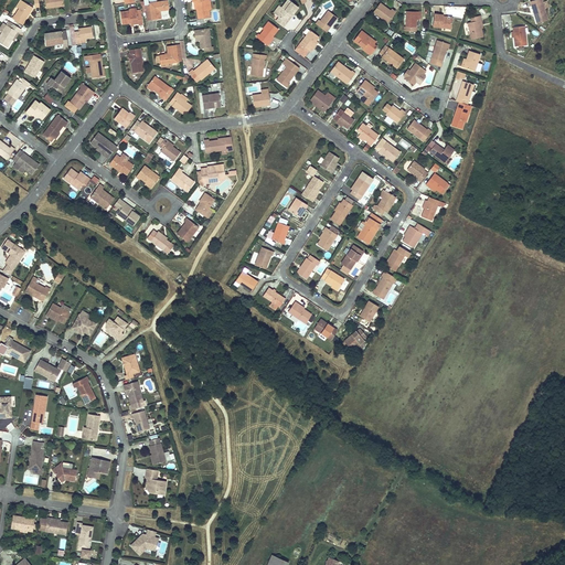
[(161,19),(161,14),(160,11),(169,9),(167,0),(149,3),(150,3),(151,16),(151,19),(152,20),(161,19)]
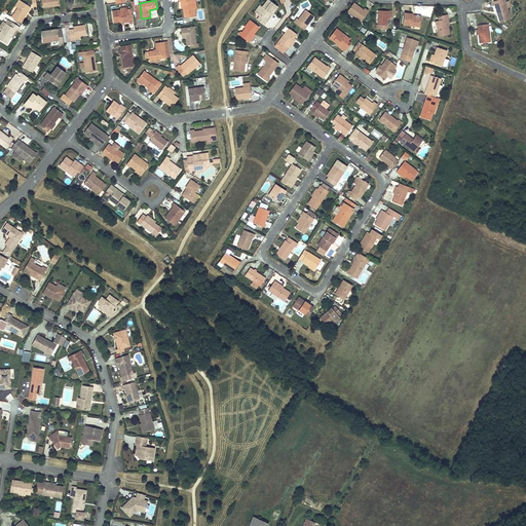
[(178,0),(179,1),(178,1),(179,8),(183,7),(184,16),(195,15),(194,8),(192,0),(178,0)]
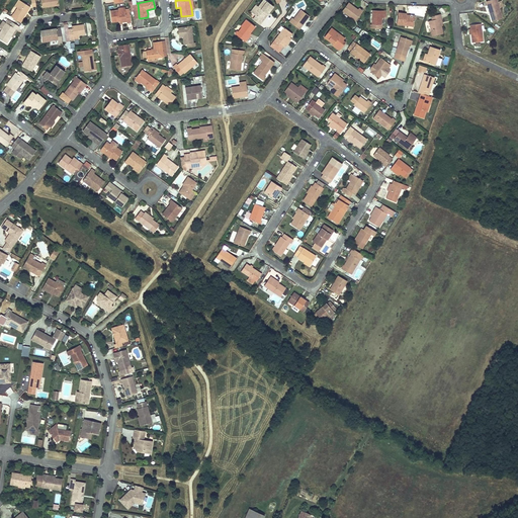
[(256,15),(253,18),(260,23),(262,20),(261,19),(266,13),(267,14),(272,6),(263,0),(262,0),(258,6),(253,13),(256,15)]
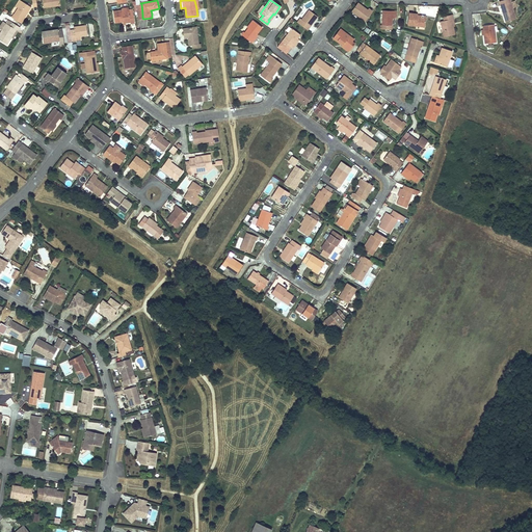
[(503,14),(505,21),(509,20),(515,18),(510,0),(503,0),(500,1),(500,4),(503,12),(503,14)]
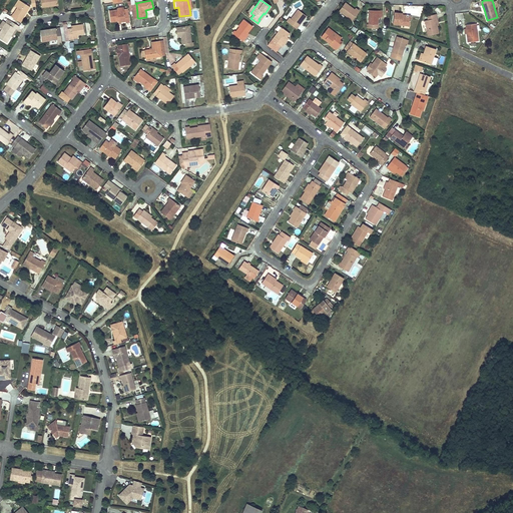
[(16,7),(11,16),(20,22),(29,7),(20,1),(16,7)]
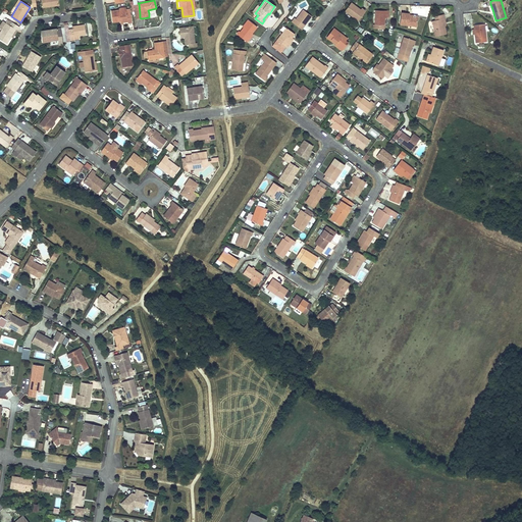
[(351,3),(346,11),(358,20),(365,10),(362,8),(361,9),(351,3)]
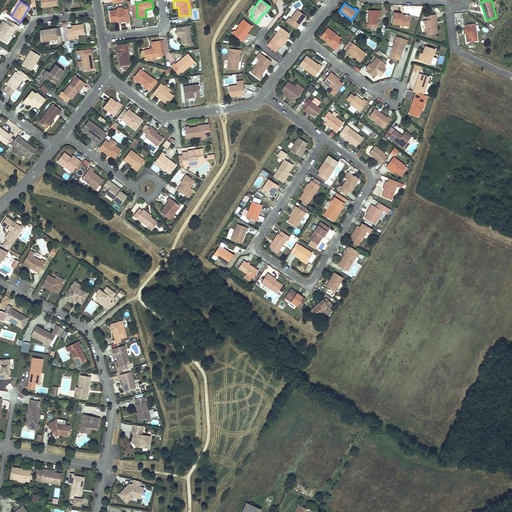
[(126,22),(129,21),(128,8),(124,9),(124,10),(117,11),(116,9),(109,10),(111,21),(118,20),(118,21),(126,20),(126,22)]
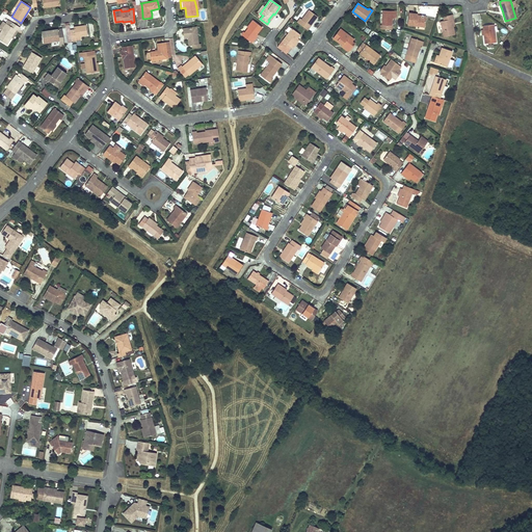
[(207,8),(200,9),(201,21),(208,20),(207,8)]
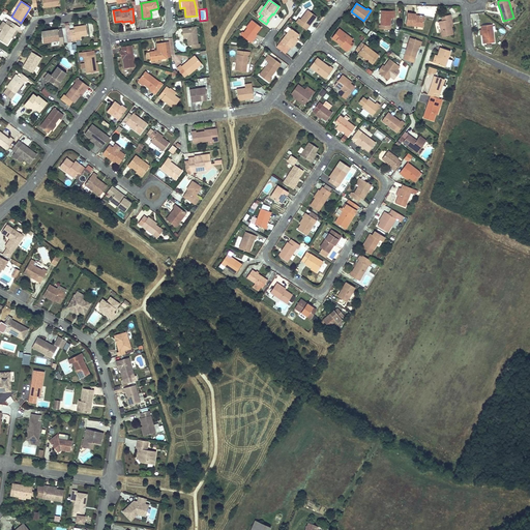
[(301,19),(297,24),(306,30),(317,17),(307,9),(301,19)]
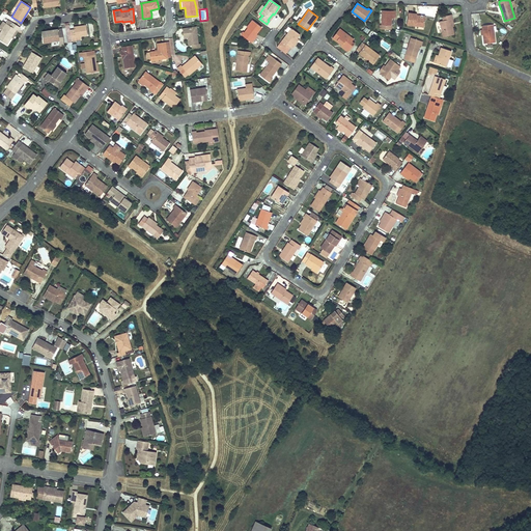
[(392,12),(383,12),(382,29),(391,29),(391,18),(392,12)]
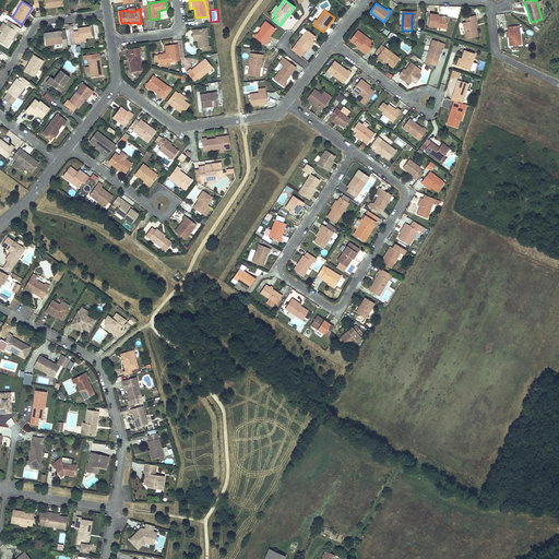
[(448,19),(439,18),(439,16),(439,14),(430,13),(429,25),(447,27),(448,19)]
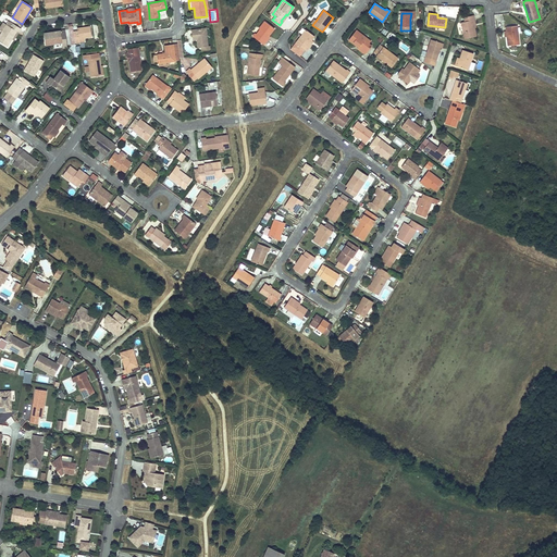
[(477,36),(474,27),(473,20),(474,20),(473,15),(463,17),(465,21),(461,22),(465,38),(477,36)]
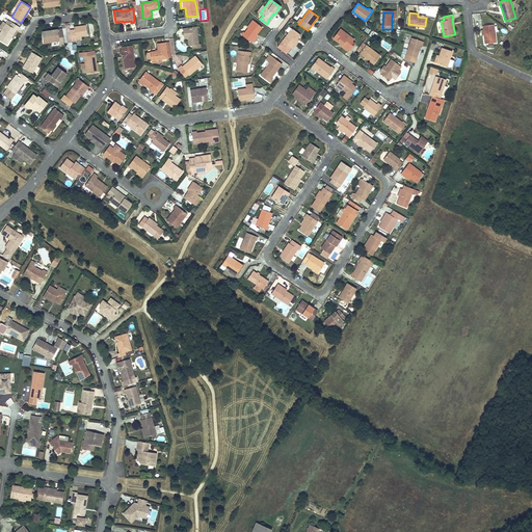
[(253,44),(257,37),(256,36),(258,34),(263,28),(253,20),(246,27),(247,28),(244,33),(243,32),(241,34),(253,44)]
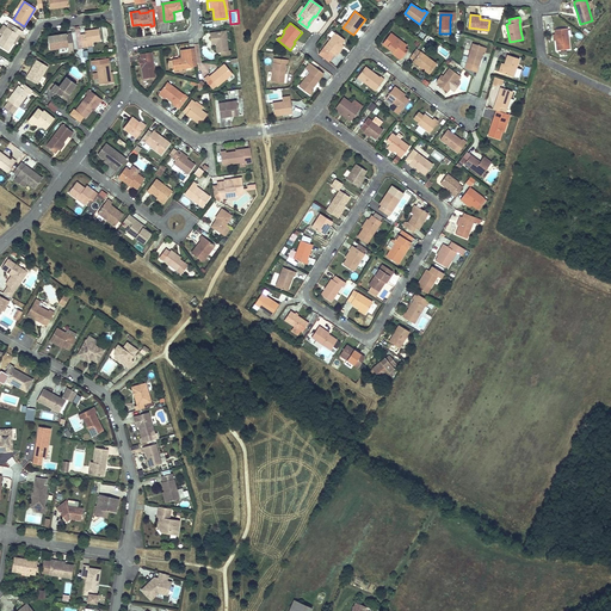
[(1,35),(0,36),(0,45),(7,50),(18,35),(19,36),(22,31),(12,25),(10,30),(6,28),(1,35)]
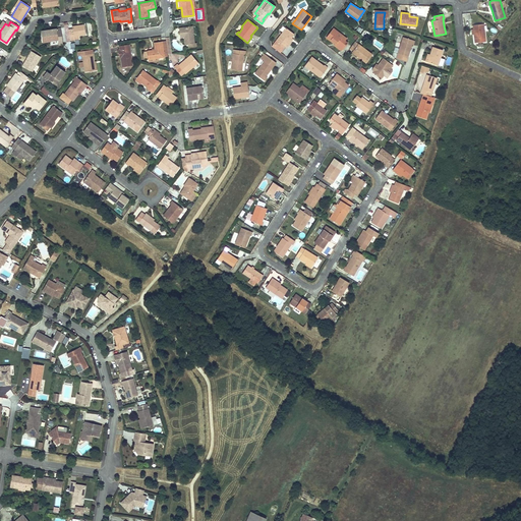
[(474,29),(474,34),(475,43),(486,41),(484,23),(473,24),(474,29)]
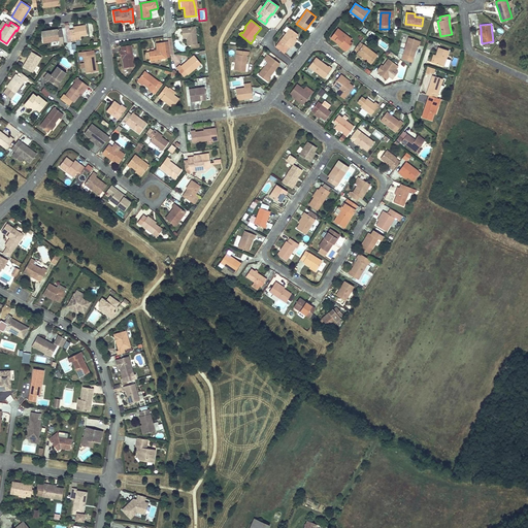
[(70,30),(71,40),(75,40),(75,37),(87,35),(86,25),(80,26),(80,27),(73,28),(73,29),(70,30)]
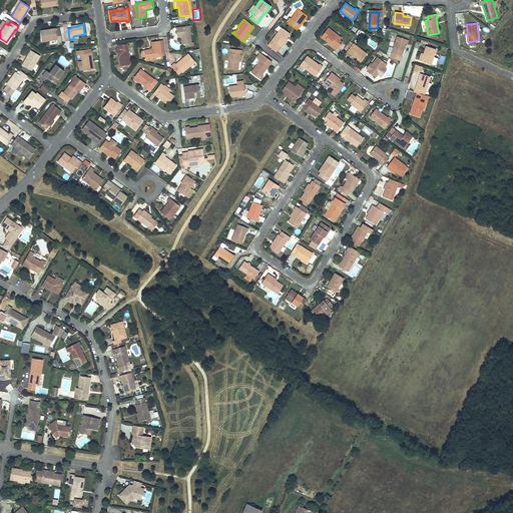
[(181,38),(182,43),(185,43),(191,42),(190,35),(189,25),(176,27),(176,32),(180,31),(181,36),(183,36),(183,37),(181,38)]
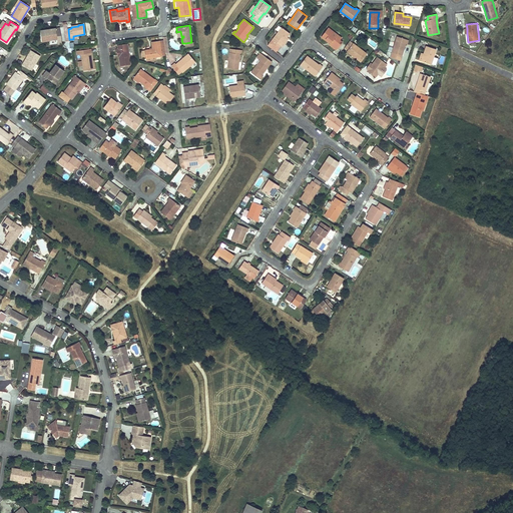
[(282,47),(285,43),(283,42),(287,37),(290,33),(282,27),(273,40),(282,47)]
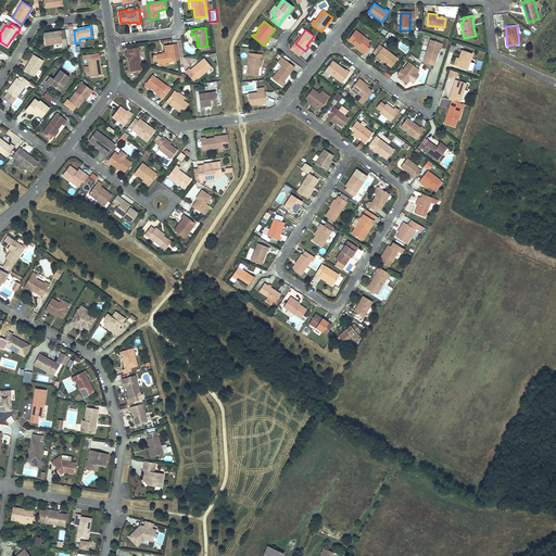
[(46,45),(52,43),(62,42),(62,48),(66,47),(64,30),(60,32),(54,32),(55,34),(53,34),(53,33),(43,34),(46,45)]
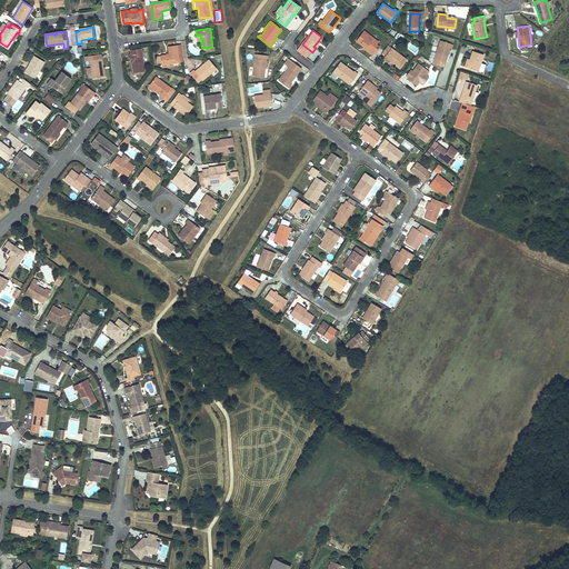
[(365,37),(361,35),(356,41),(360,45),(361,43),(367,48),(365,50),(373,56),(379,47),(377,45),(379,42),(368,33),(365,37)]
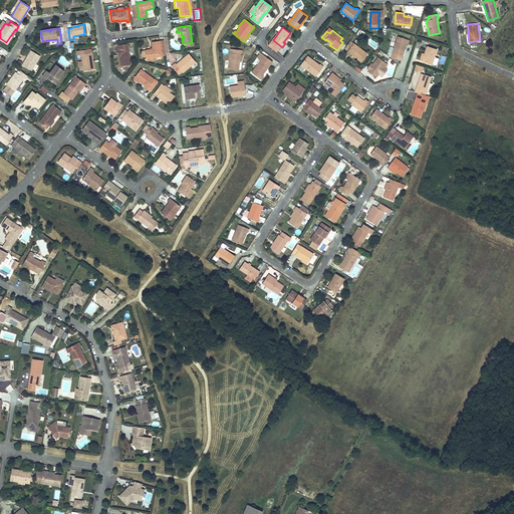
[(398,36),(393,52),(403,55),(407,43),(408,44),(409,40),(398,36)]
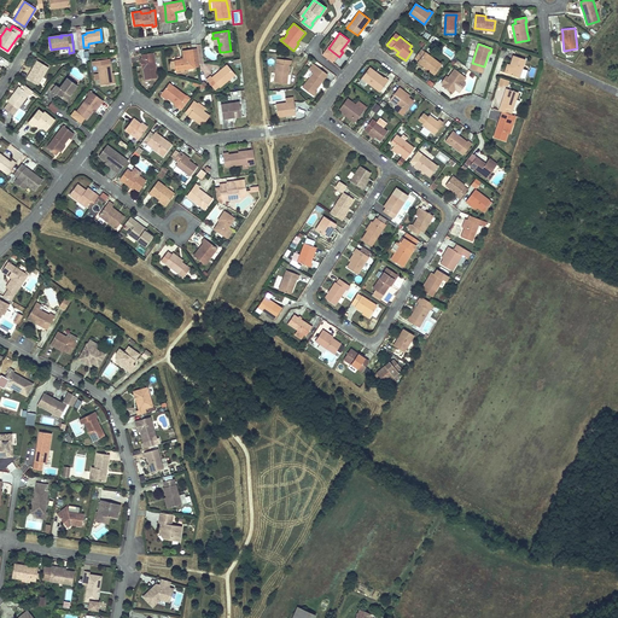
[(175,70),(187,68),(194,66),(192,48),(181,50),(182,59),(174,60),(174,62),(170,62),(170,69),(175,69),(175,70)]
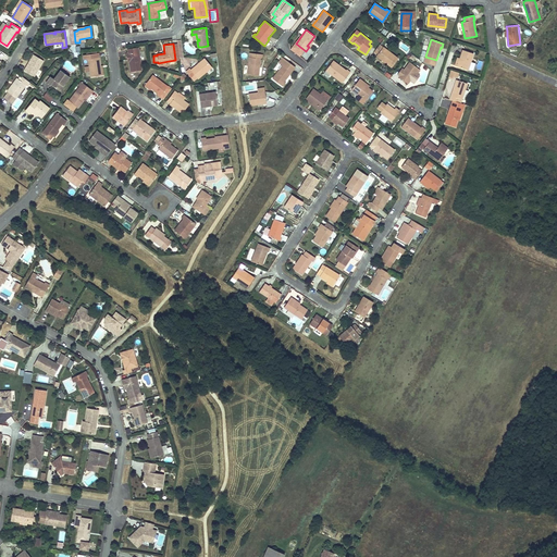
[(379,45),(373,51),(378,54),(376,56),(392,67),(398,58),(383,47),(379,45)]
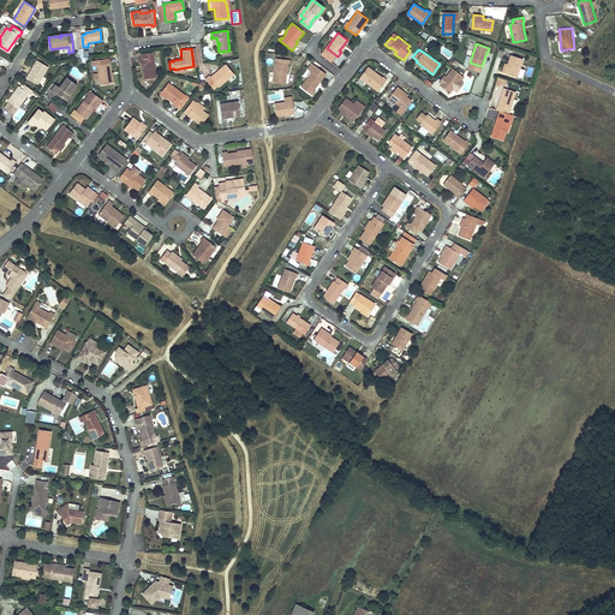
[(142,65),(142,69),(143,78),(156,77),(153,53),(141,54),(141,59),(139,59),(141,65),(142,65)]
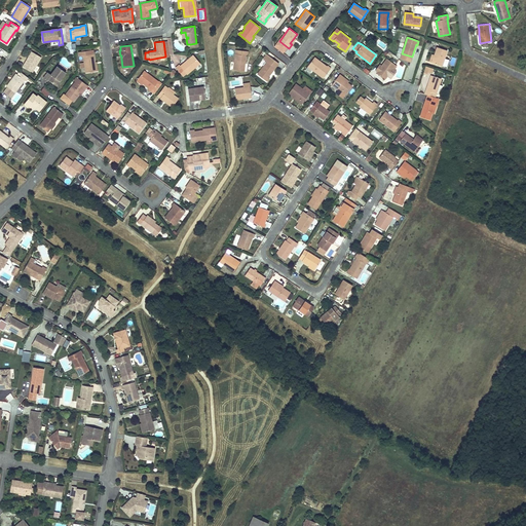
[(435,54),(431,63),(442,66),(447,50),(437,47),(435,54)]
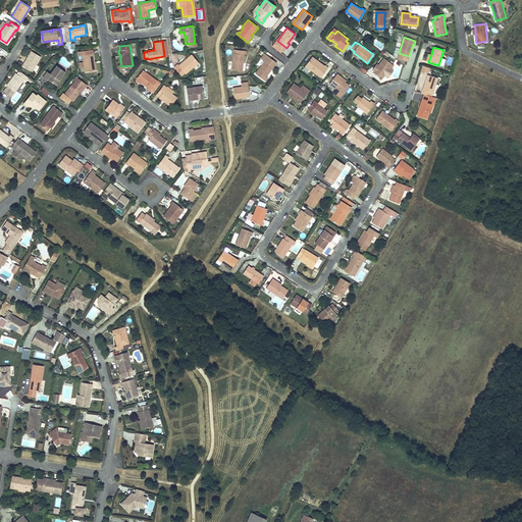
[(233,49),(232,53),(231,69),(242,70),(244,55),(245,55),(245,51),(233,49)]
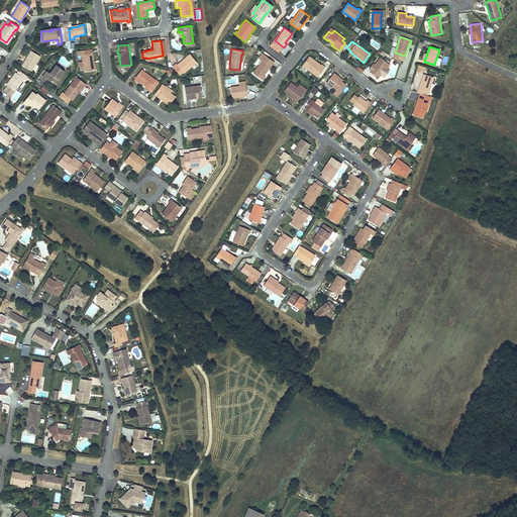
[(84,72),(94,70),(93,62),(92,54),(91,54),(91,49),(77,52),(78,56),(82,55),(84,72)]
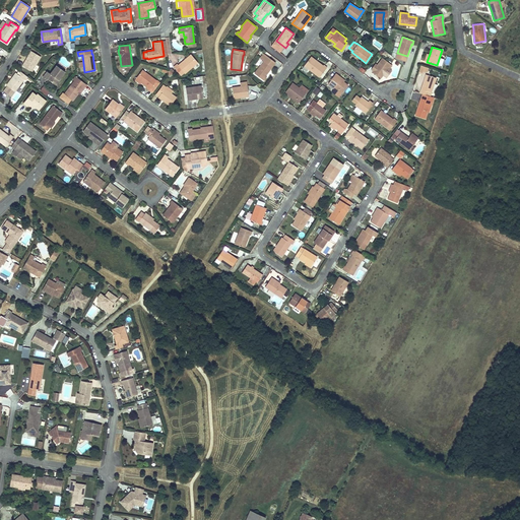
[(31,72),(33,69),(35,65),(40,57),(30,52),(27,57),(28,58),(25,63),(24,62),(21,66),(31,72)]
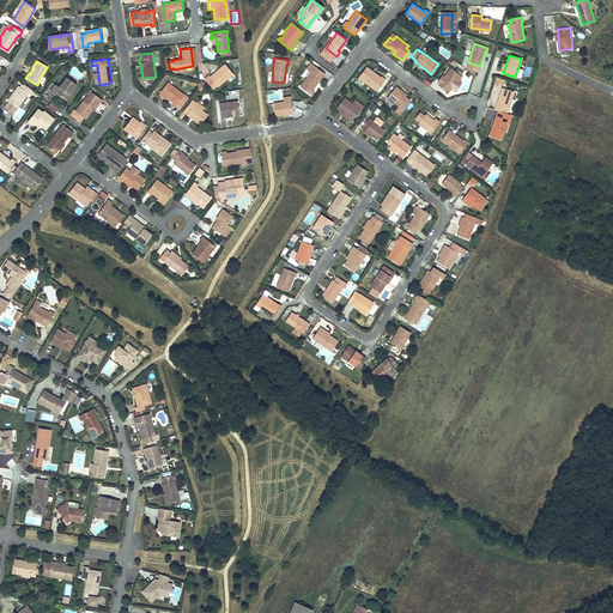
[(313,90),(325,74),(310,64),(307,68),(311,72),(299,86),(311,95),(314,91),(313,90)]
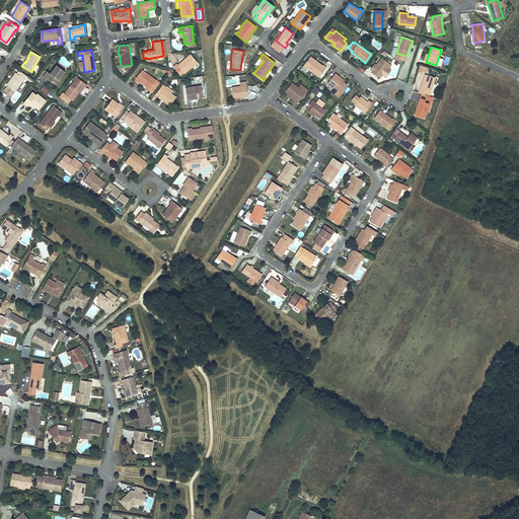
[(177,65),(184,73),(197,62),(191,55),(177,65)]
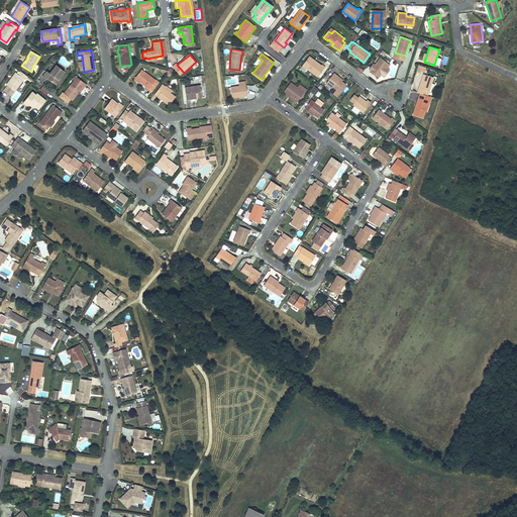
[(309,56),(303,65),(318,76),(325,66),(322,64),(321,65),(309,56)]
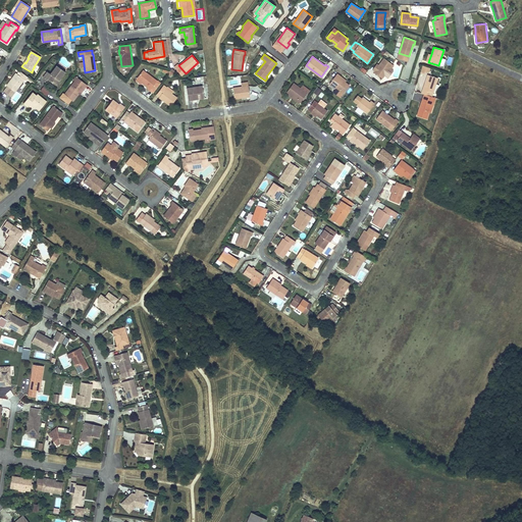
[(384,58),(373,72),(382,79),(389,68),(390,68),(394,65),(384,58)]
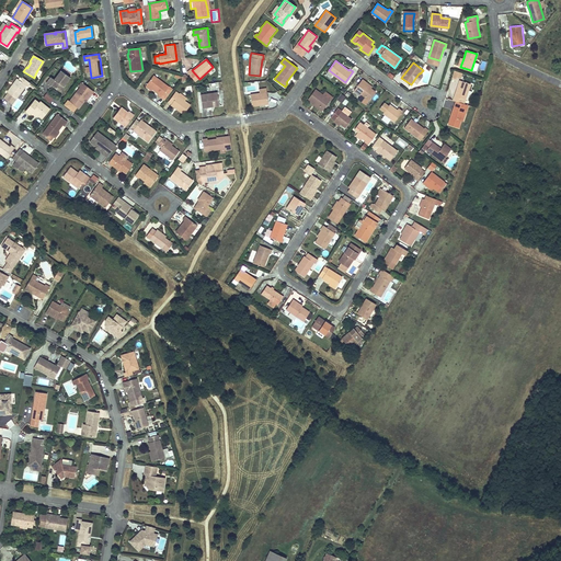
[(50,77),(46,83),(50,86),(50,84),(59,91),(70,77),(61,70),(55,80),(50,77)]
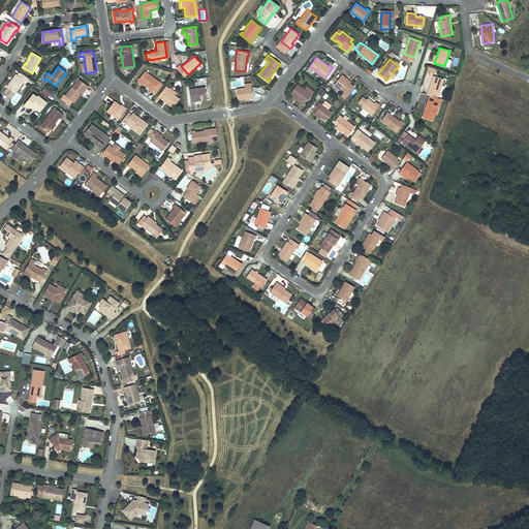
[(137,81),(138,81),(143,85),(149,89),(148,90),(151,92),(159,83),(145,71),(137,81)]
